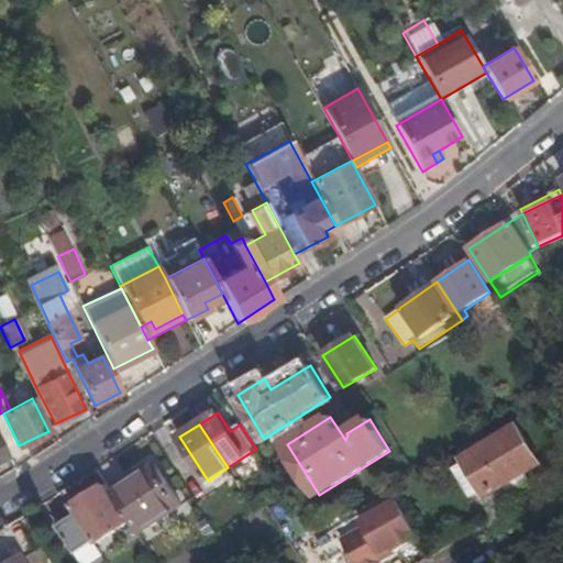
[(463,457),(465,462),(483,490),(486,495),(539,464),(516,427),(463,457)]
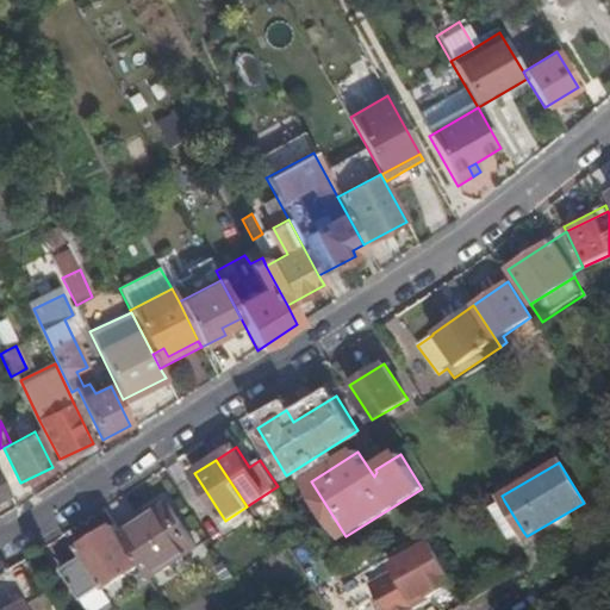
[(0,498),(11,493),(0,473),(0,498)]
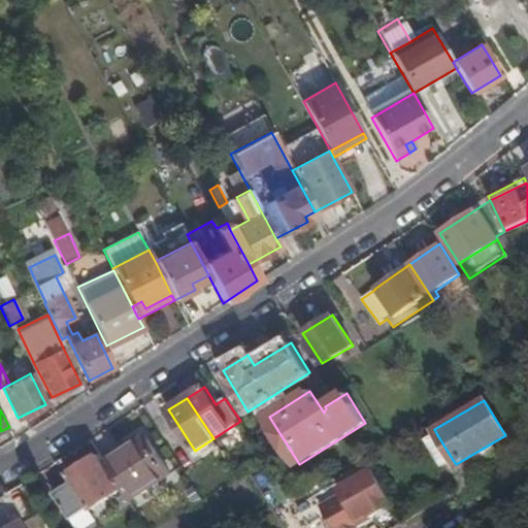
[(453,460),(436,433),(427,438),(443,465),(453,460)]
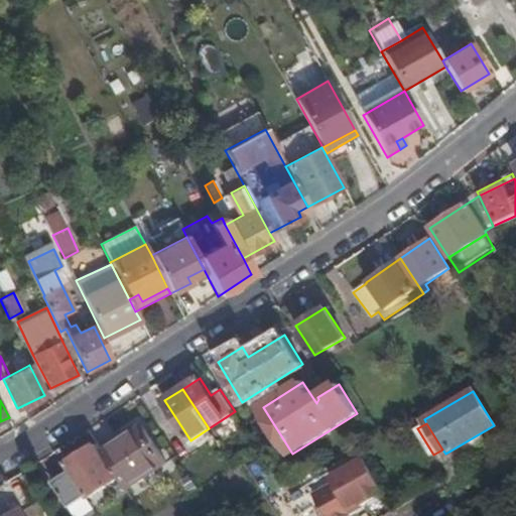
[(102,452),(119,477),(125,487),(164,462),(141,425),(102,452)]
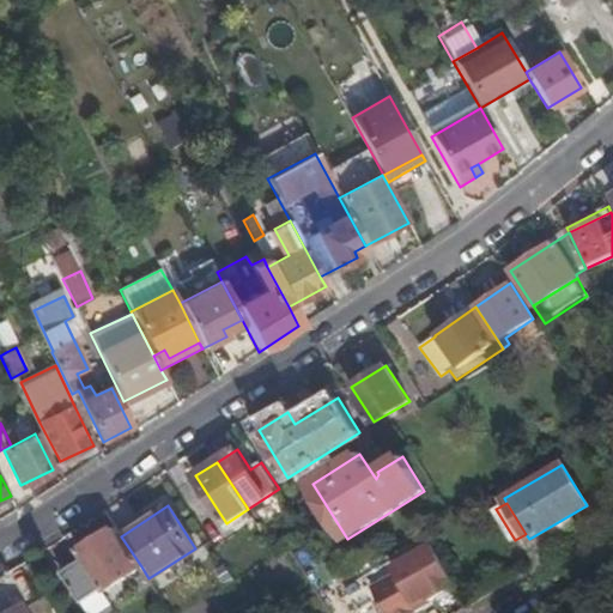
[(115,528),(80,550),(85,558),(64,571),(83,602),(104,587),(107,590),(141,566),(121,536),(115,528)]
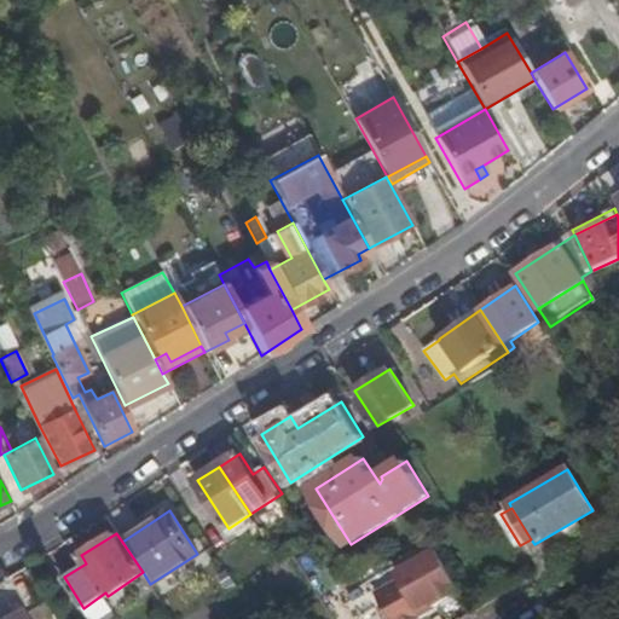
[(457,595),(462,593),(439,550),(398,573),(401,580),(377,594),(391,618),(415,618),(418,617),(421,609),(434,602),(437,607),(441,605),(457,595)]
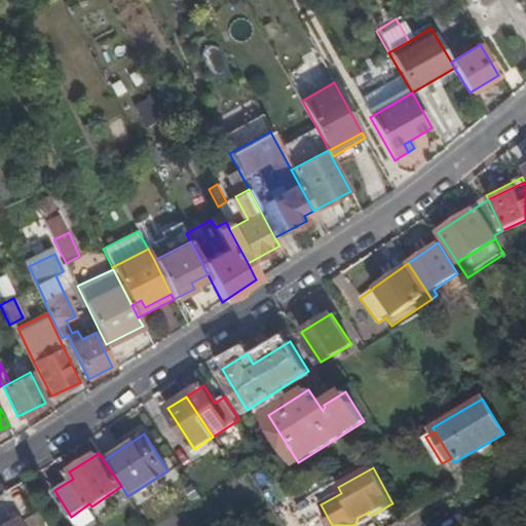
[(390,510),(388,505),(375,514),(377,517),(390,510)]
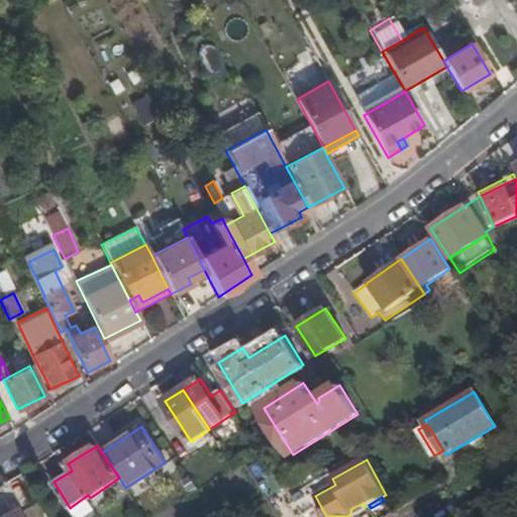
[(351,509),(349,515),(365,507),(363,503),(351,509)]
